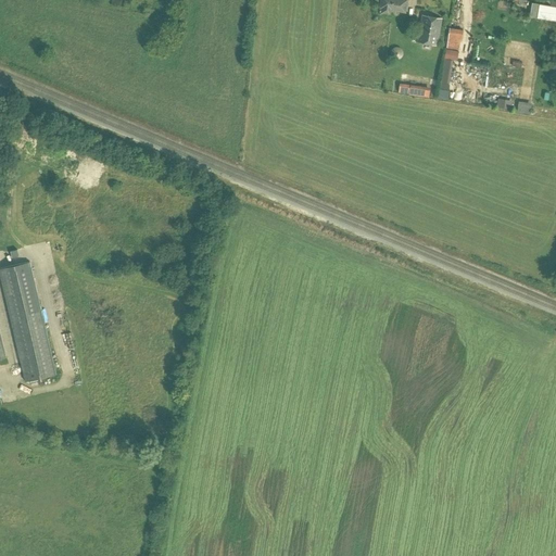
[(405,13),(407,0),(380,0),(379,9),(381,9),(380,14),(391,16),(392,11),(405,13)]
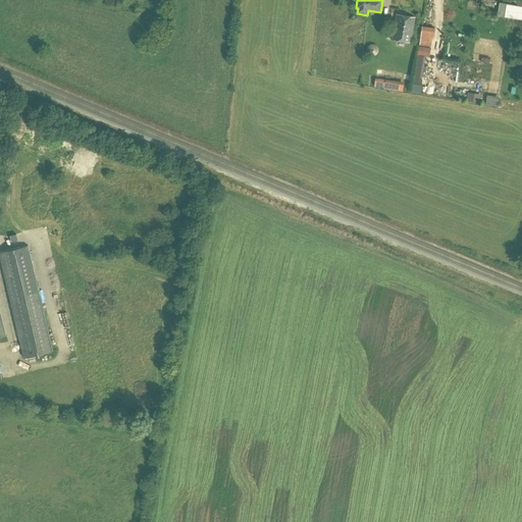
[(521,6),(507,4),(505,17),(521,19),(521,6)]
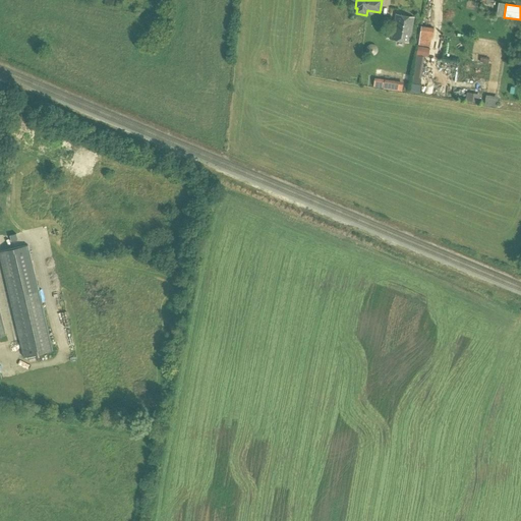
[(410,43),(411,41),(415,17),(396,15),(392,38),(391,40),(410,43)]
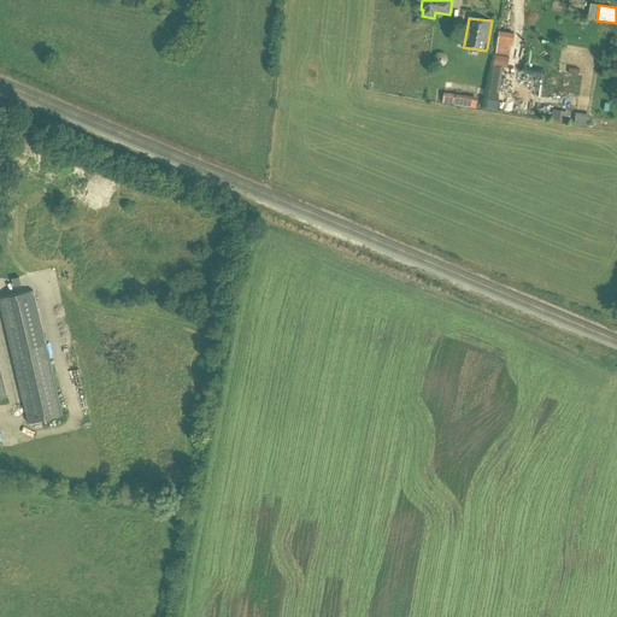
[(511,47),(513,33),(499,31),(497,54),(509,57),(510,47),(511,47)]
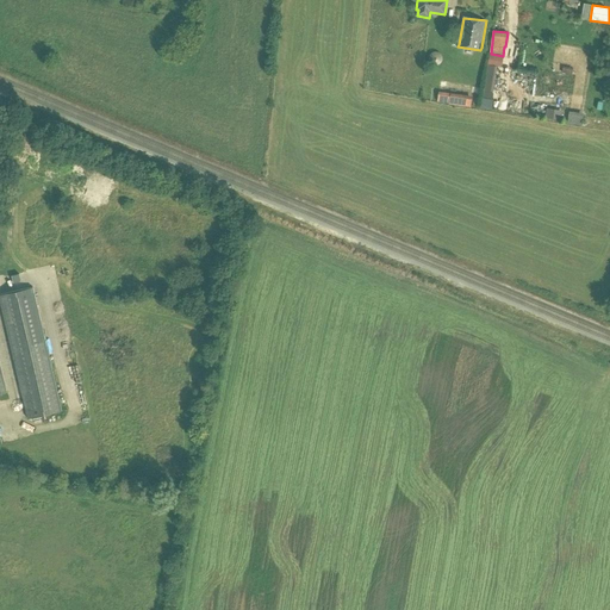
[(491,54),(490,54),(487,64),(502,67),(504,56),(503,56),(491,54)]
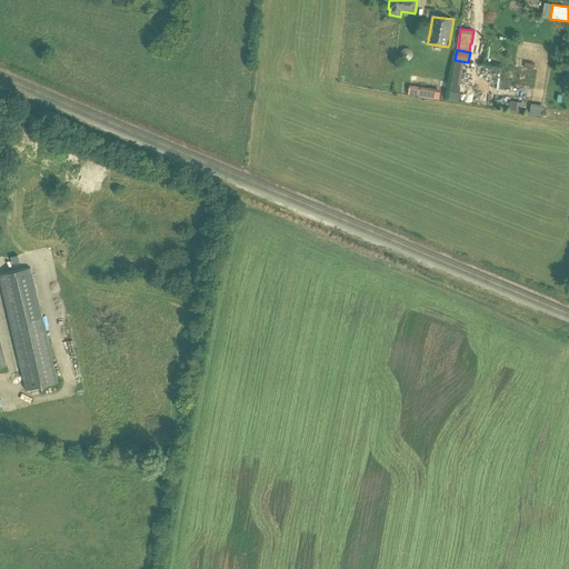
[(420,87),(409,86),(408,95),(418,97),(418,98),(438,100),(440,90),(420,87)]
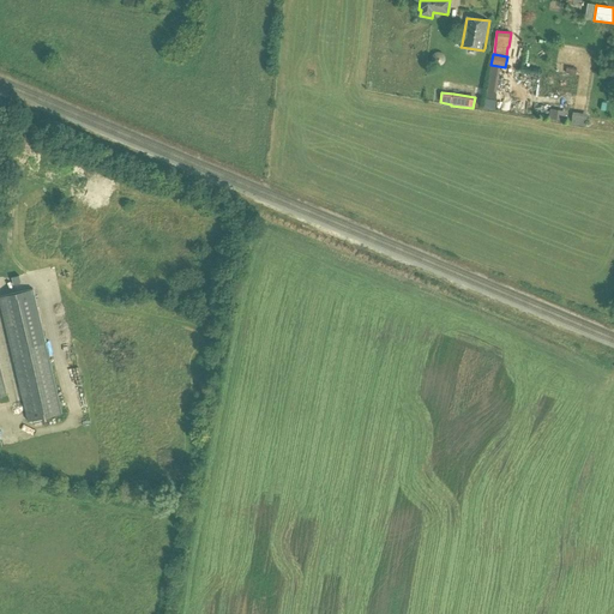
[(495,110),(497,100),(485,97),(483,108),(495,110)]
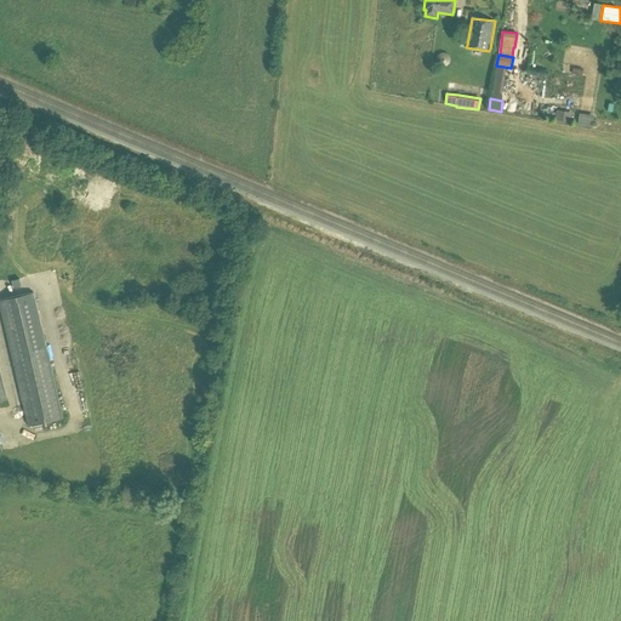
[(592,129),(593,115),(579,113),(577,126),(592,129)]
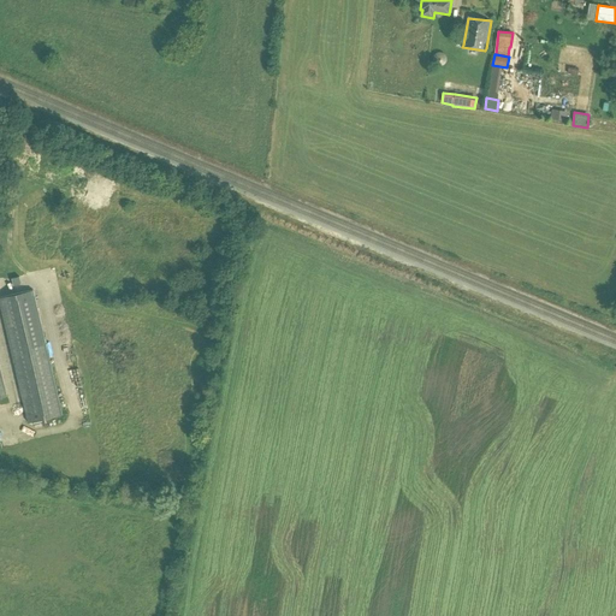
[(34,290),(0,297),(0,303),(28,422),(63,415),(34,290)]
